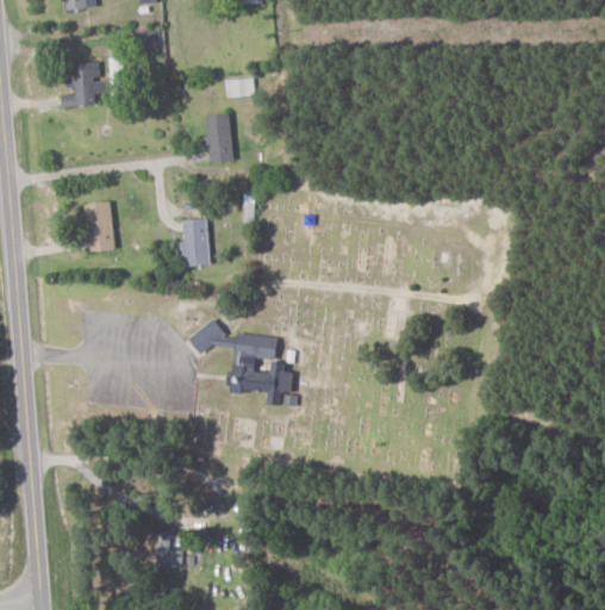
[(124,93),(122,56),(106,57),(108,80),(98,81),(97,64),(64,67),(67,92),(61,92),(62,106),(95,104),(94,95),(124,93)]
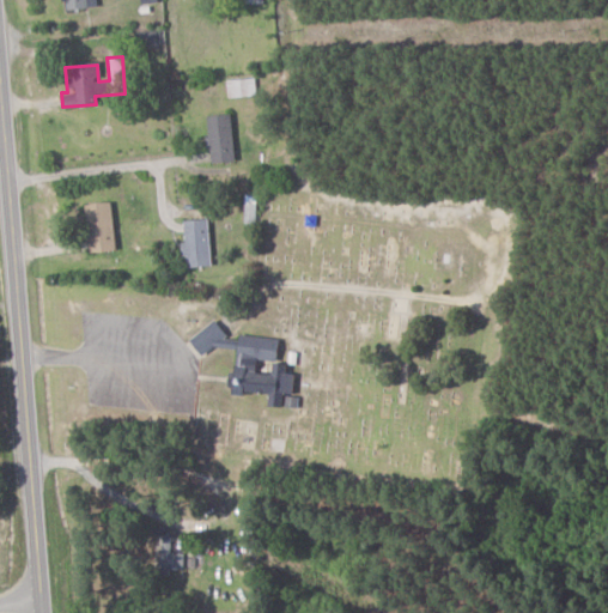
[(230,114),(206,115),(208,162),(232,161),(230,114)]
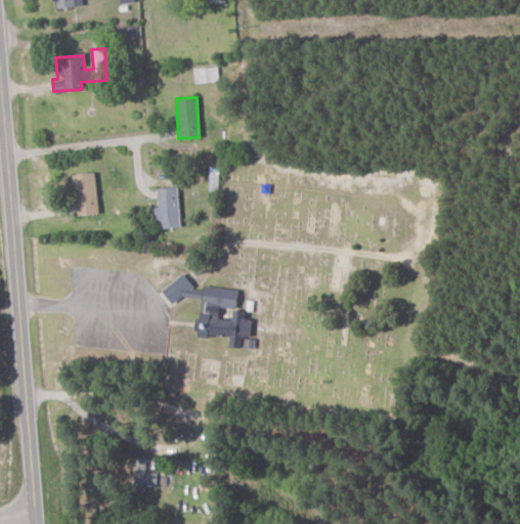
[(99,213),(94,172),(72,175),(77,216),(99,213)]
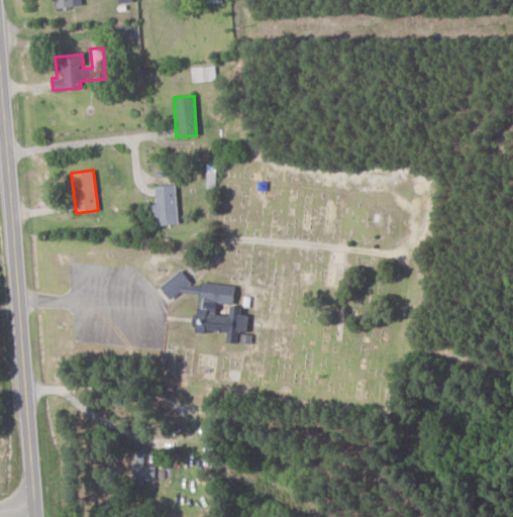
[(156,225),(177,224),(176,185),(154,186),(156,225)]
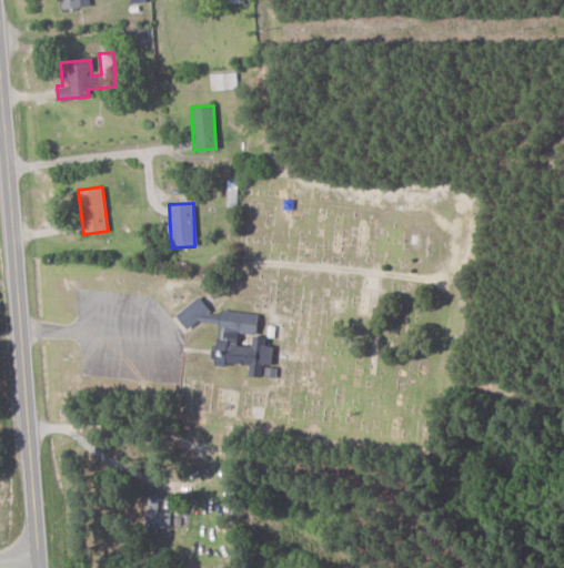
[(259,314),(223,310),(215,363),(251,367),(250,375),(264,377),(265,365),(271,365),(274,346),(262,345),(263,336),(257,335),(259,314)]
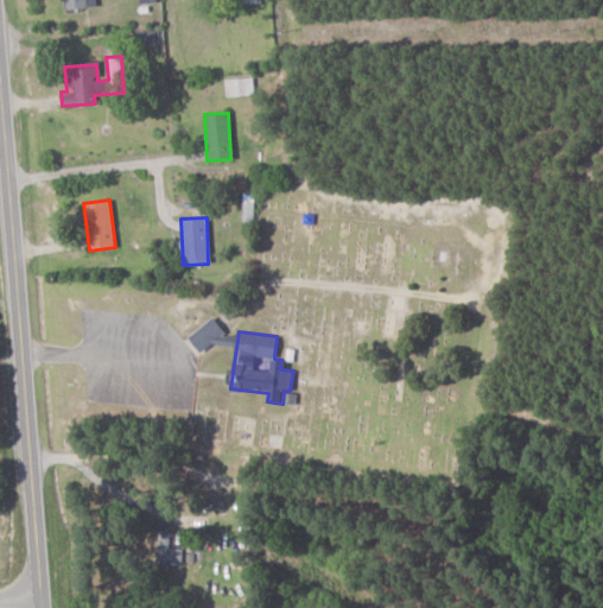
[(167,540),(156,540),(157,564),(183,563),(182,548),(167,549),(167,540)]
